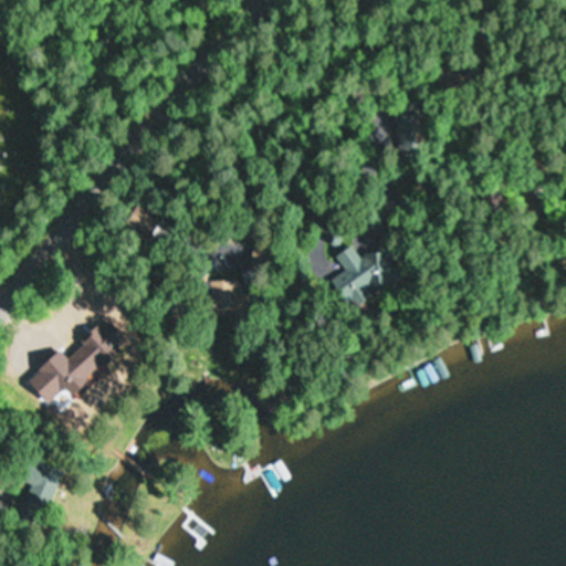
[(396,117),(402,149),(427,145),(421,112),(396,117)]
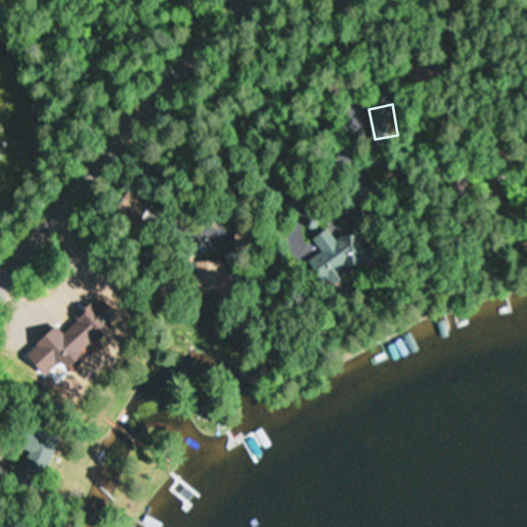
[(150,206),(130,189),(113,210),(135,226),(150,206)]
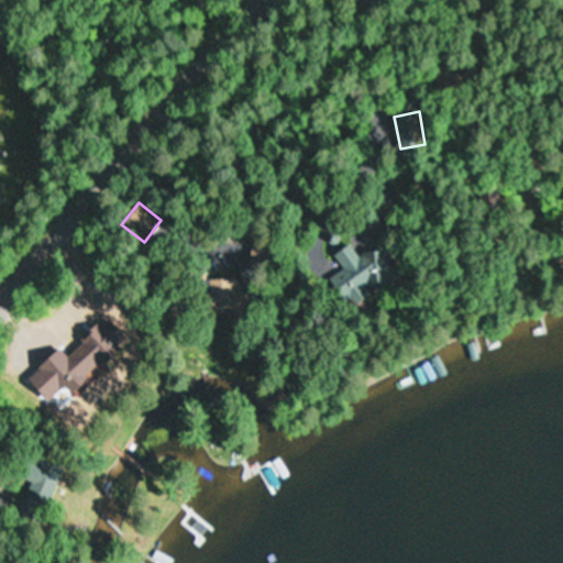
[(394,280),(384,250),(355,258),(351,247),(335,253),(342,275),(332,278),(341,308),(371,299),(368,288),(394,280)]
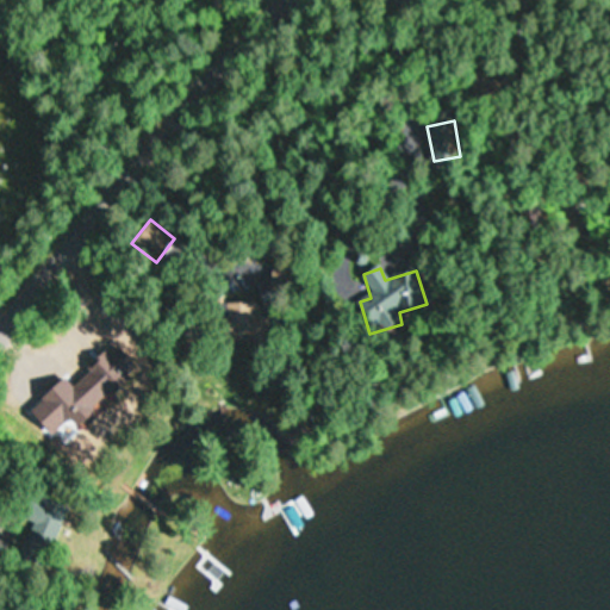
[(251,332),(251,304),(206,304),(206,332),(251,332)]
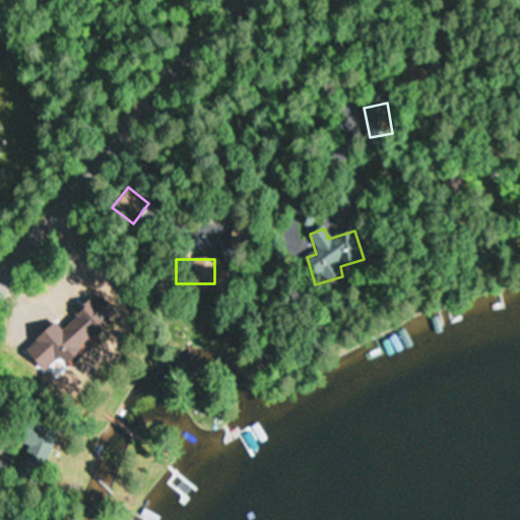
[(56,349),(69,359),(80,343),(67,334),(56,349)]
